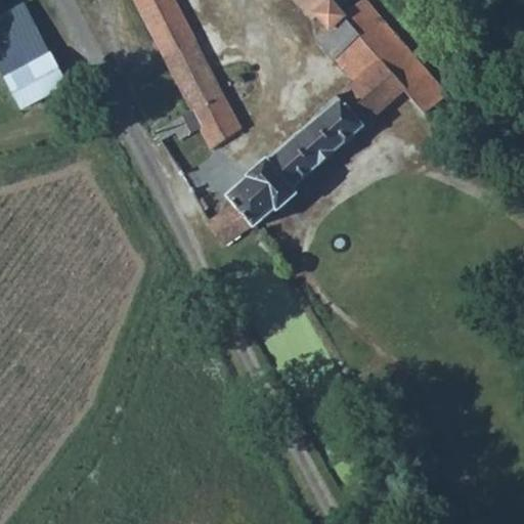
[(132,0),(189,111),(169,123),(174,132),(178,139),(198,128),(208,149),(242,127),(176,0),(132,0)]
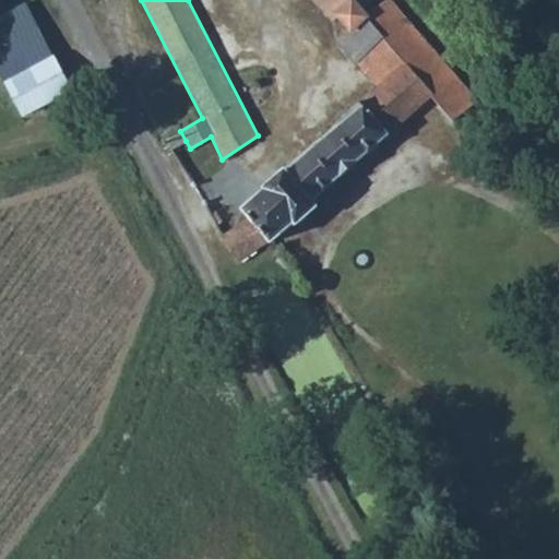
[(248,215),(269,238),(271,239),(318,204),(312,198),(430,93),(452,118),(477,97),(392,0),(379,0),(365,12),(347,28),(334,38),(375,85),(355,103),(357,106),(287,167),(285,165),(261,186),(263,189),(240,207),(248,215)]
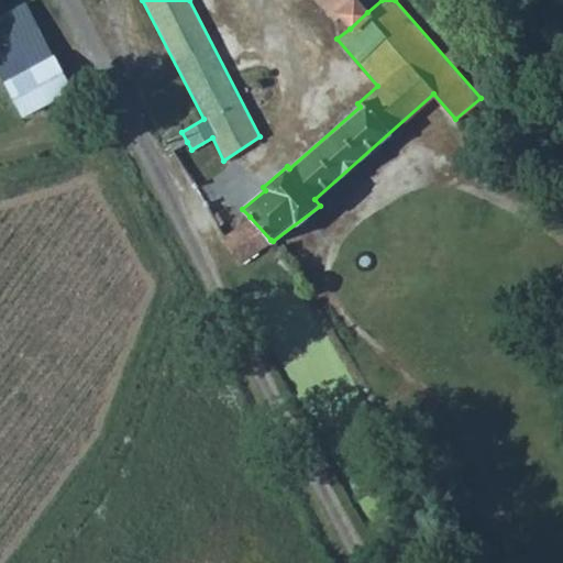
[(313,0),(332,21),(339,17),(355,0),(313,0)]
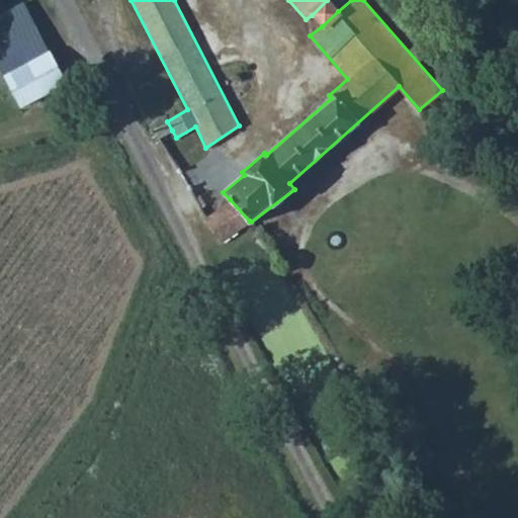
[(327,0),(312,15),(322,26),(338,11),(328,0),(327,0)]
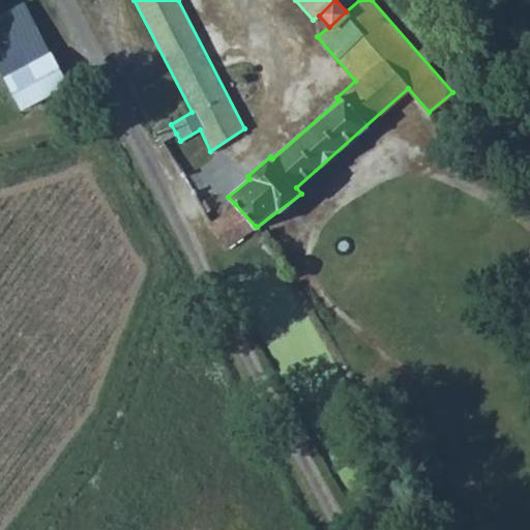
[(0,18),(0,70),(23,113),(69,88),(26,4),(0,18)]
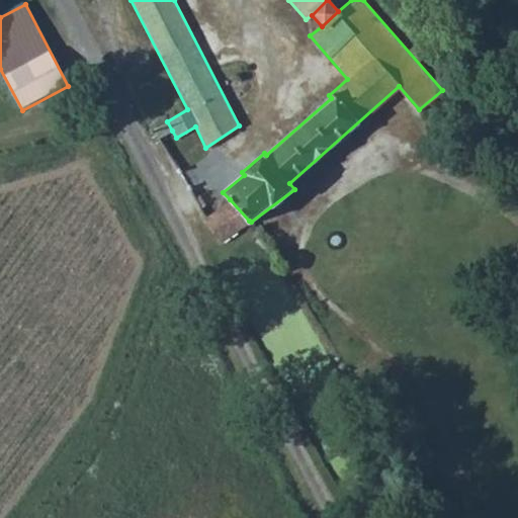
[(156,127),(162,136),(172,131),(167,121),(156,127)]
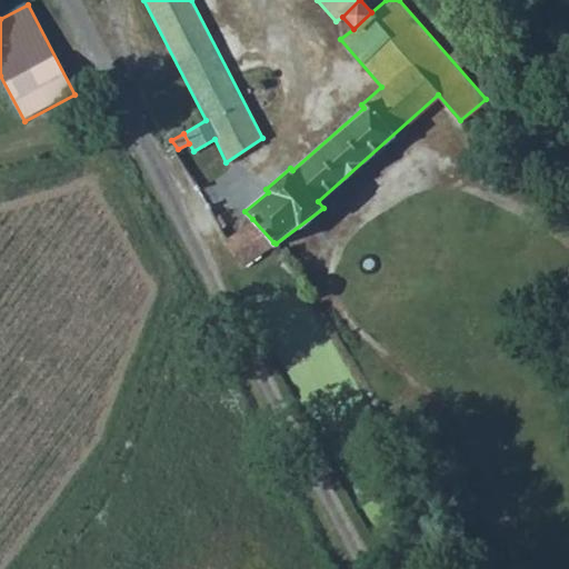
[(226,238),(240,265),(273,242),(252,219),(226,238)]
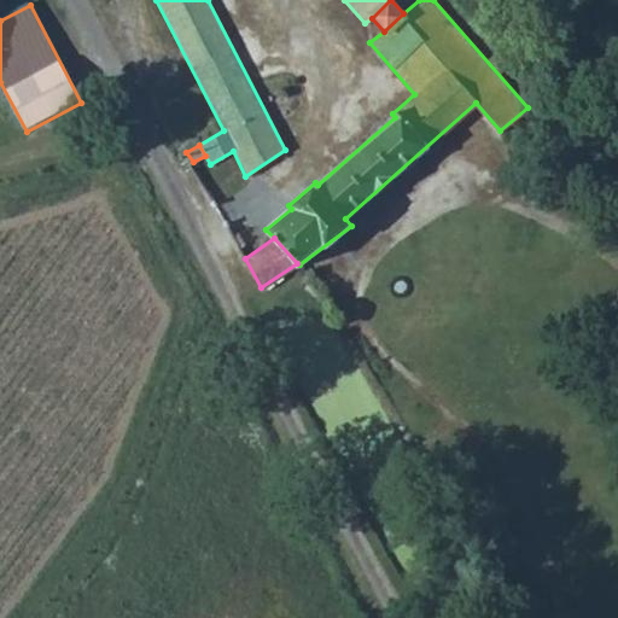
All buildings are outlined.
